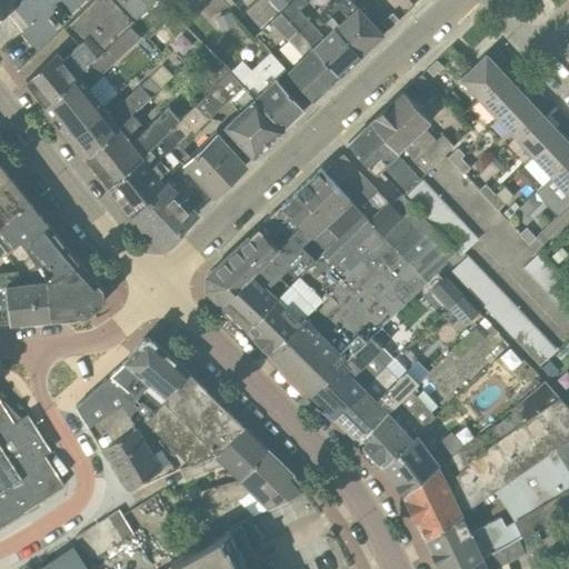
[(0,0),(0,18),(22,0),(0,0)]
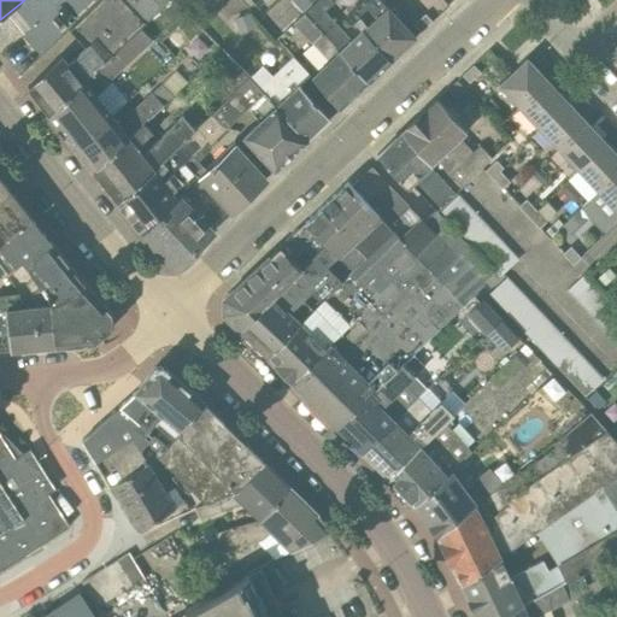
[(28,87),(50,115),(117,52),(116,51),(140,28),(141,28),(168,0),(100,0),(100,1),(82,18),(70,30),(86,48),(70,62),(63,54),(28,87)]
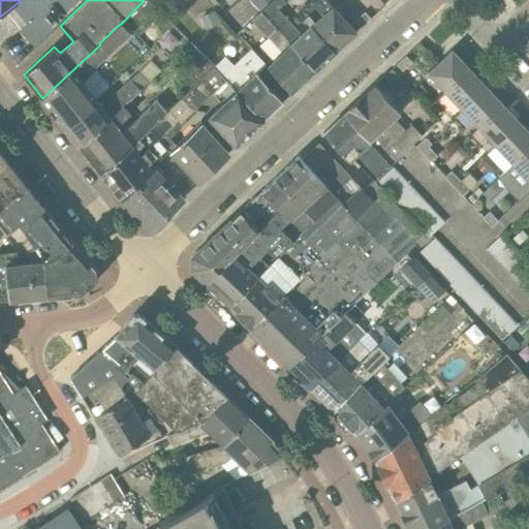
[(258,10),(270,0),(249,0),(258,10)]
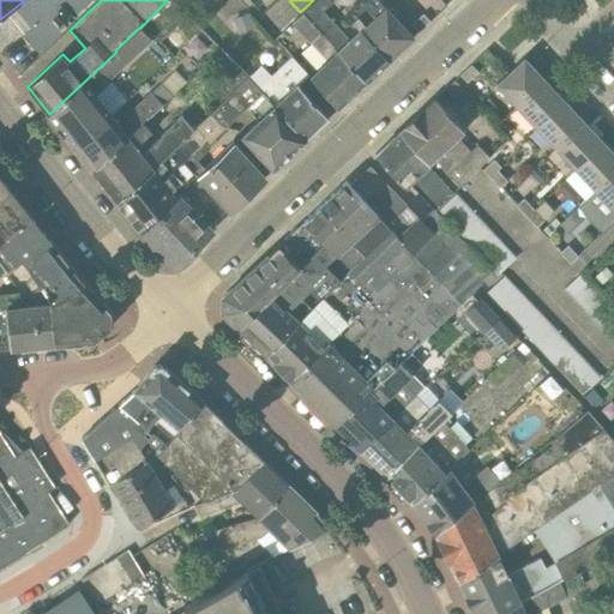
[(309,23),(366,83),(387,62),(359,31),(349,40),(325,12),(332,4),(329,0),(317,0),(302,13),(309,20),(309,23)]
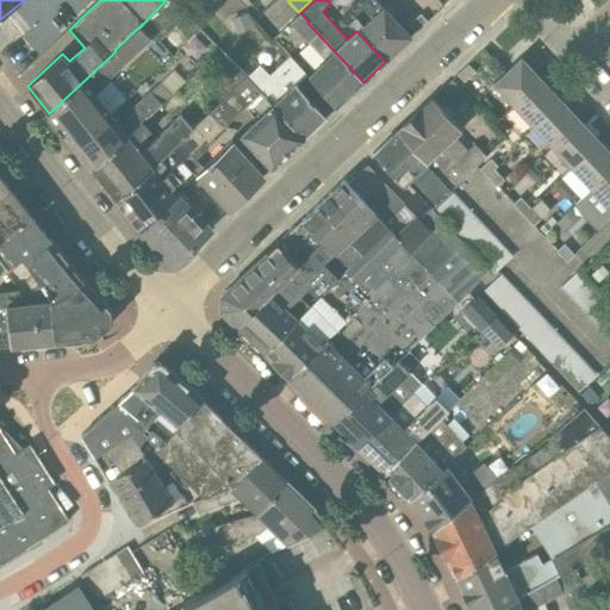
[(356,31),(385,62),(411,37),(383,6),(372,16),(359,1),(343,14),(358,30),(356,31)]
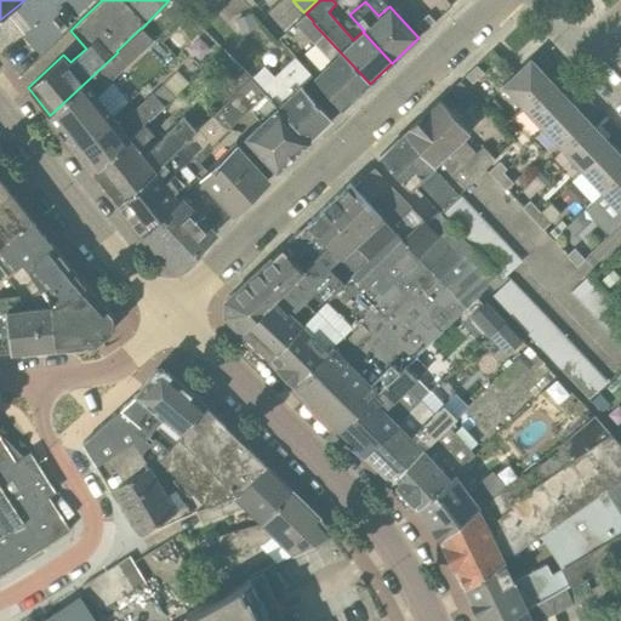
[(174,22),(186,12),(176,3),(165,12),(174,22)]
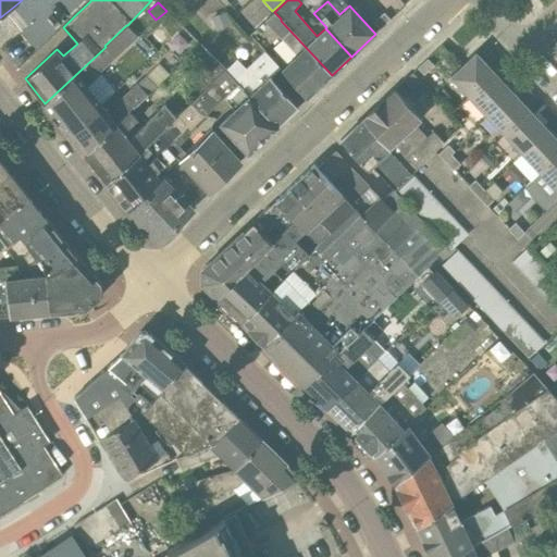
[(231,26),(226,12),(210,17),(214,32),(231,26)]
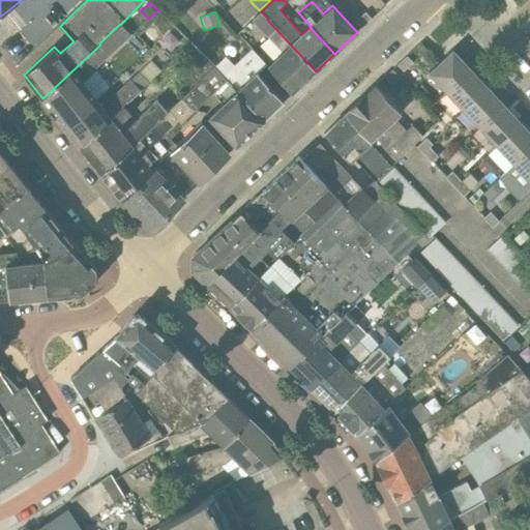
[(282,53),(268,65),(267,66),(292,94),(316,71),(267,20),(267,18),(261,11),(252,20),(268,38),(269,37),(282,53)]
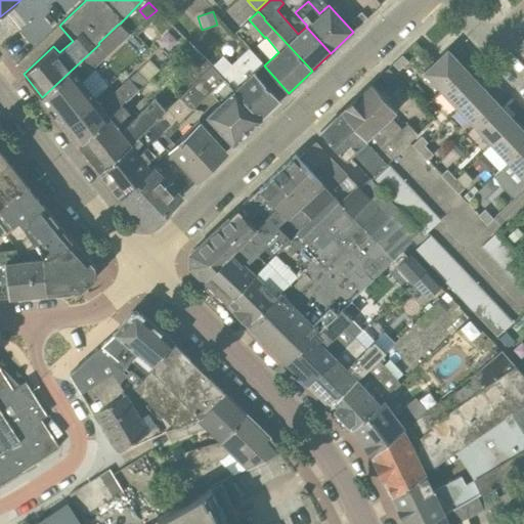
[(357,28),(367,18),(361,12),(352,22),(357,28)]
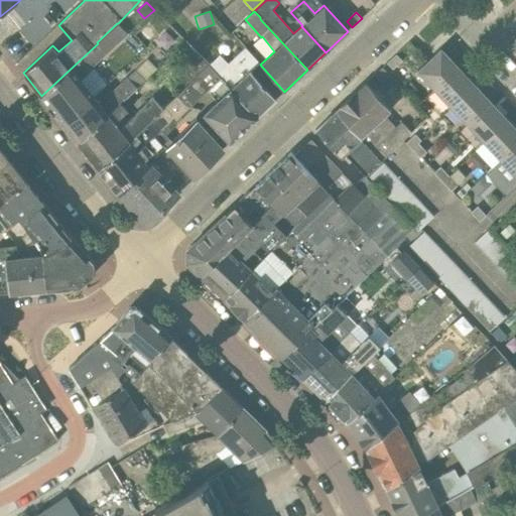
[(41,96),(63,124),(95,96),(81,79),(90,72),(89,70),(128,34),(118,23),(117,23),(97,42),(98,43),(41,96)]
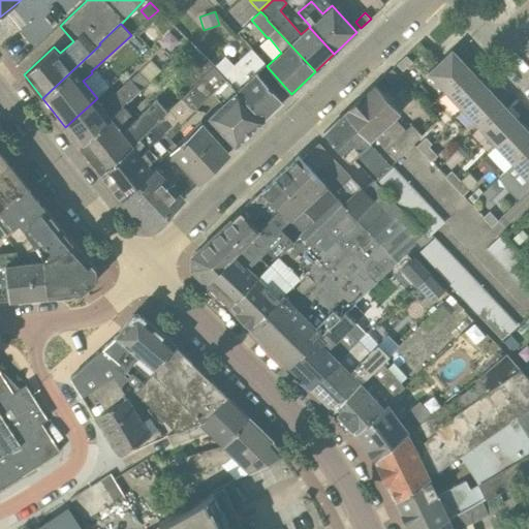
[(291,94),(267,66),(268,65),(251,49),(234,65),(224,56),(213,68),(236,92),(263,120),(291,94)]
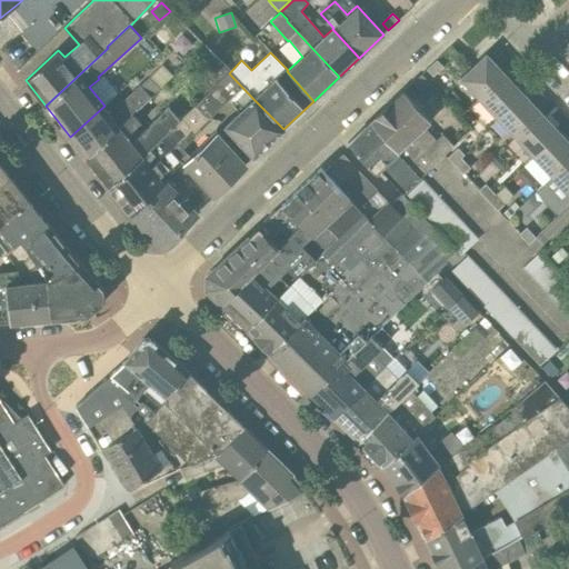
[(460,79),(479,99),(505,75),(486,55),(460,79)]
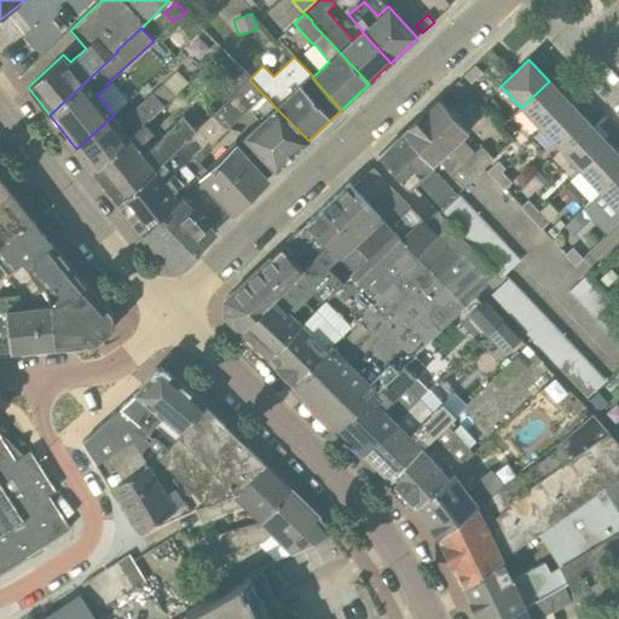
[(482,73),(475,65),(464,76),(472,84),(482,73)]
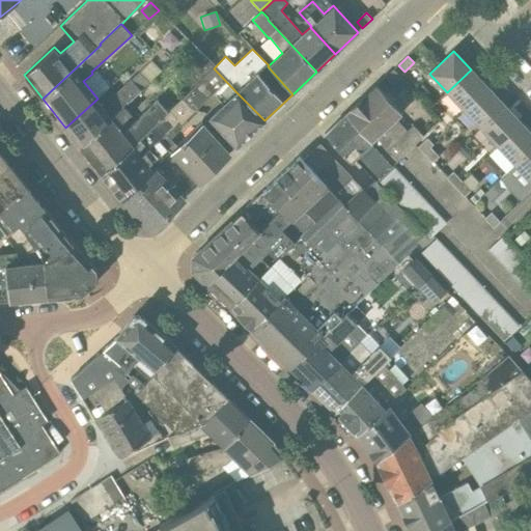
[(187,78),(195,86),(214,68),(205,60),(187,78)]
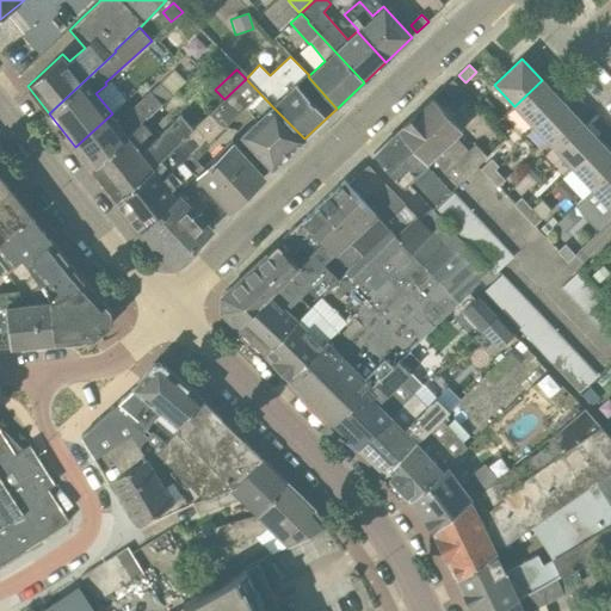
[(272,106),(246,79),(224,99),(209,115),(222,129),(222,128),(234,139),(236,131),(229,123),(246,107),(257,118),(240,135),(272,168),(304,139),(272,106)]
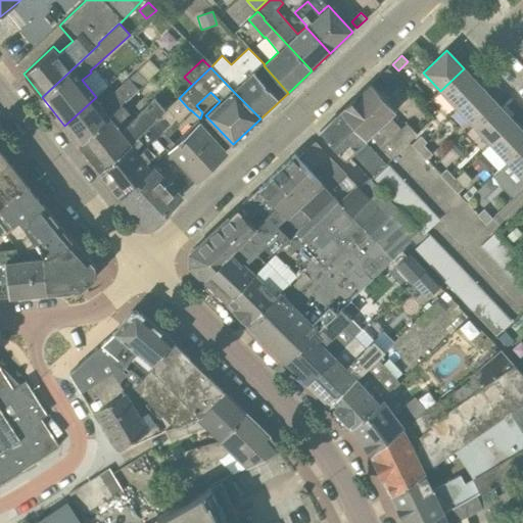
[(395,77),(387,67),(377,78),(385,86),(395,77)]
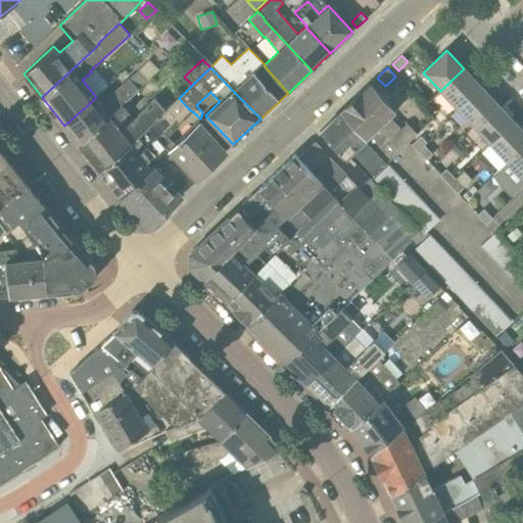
[(440,91),(457,108),(480,86),(464,68),(440,91)]
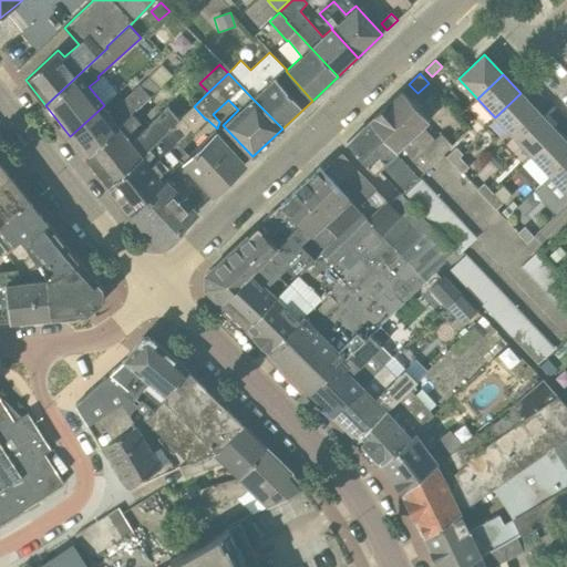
[(70,136),(86,158),(133,113),(158,89),(148,78),(110,112),(104,105),(70,136)]
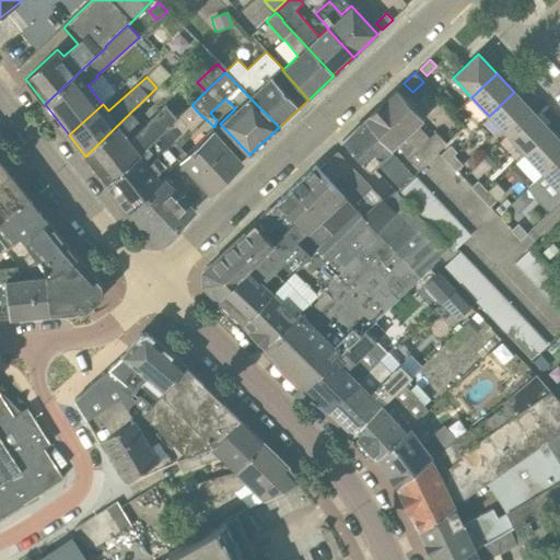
[(423,120),(423,119),(397,91),(362,123),(392,152),(416,174),(446,144),(436,131),(430,137),(419,125),(423,120)]
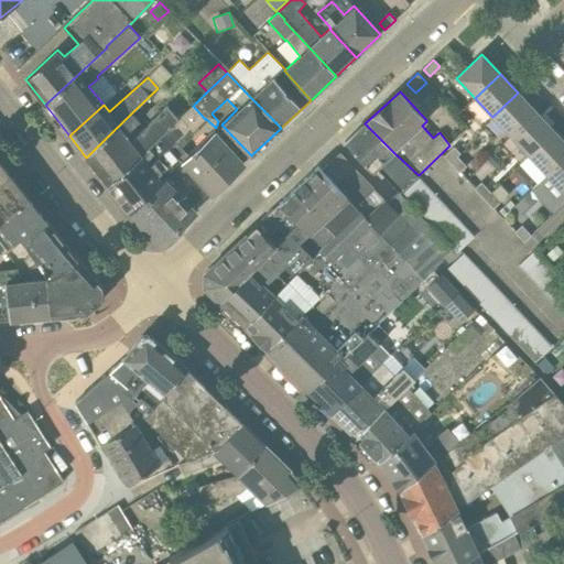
[(492,117),(511,137),(537,112),(518,93),(492,117)]
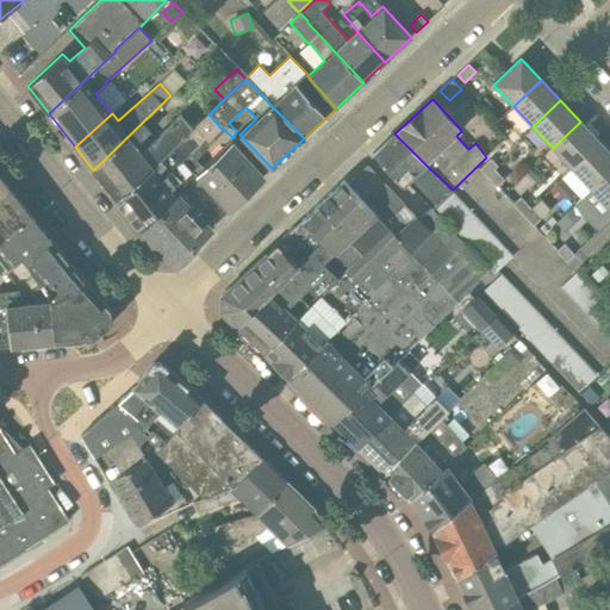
[(93,170),(116,199),(193,129),(181,114),(143,153),(136,145),(151,131),(143,122),(93,170)]
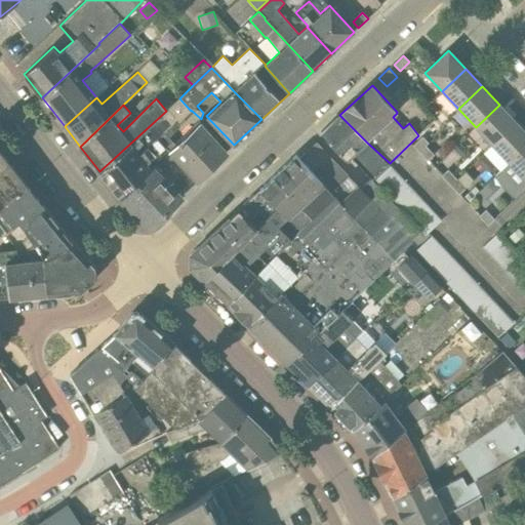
[(99,171),(121,198),(200,123),(199,123),(201,119),(191,110),(191,111),(179,98),(166,112),(166,111),(99,171)]
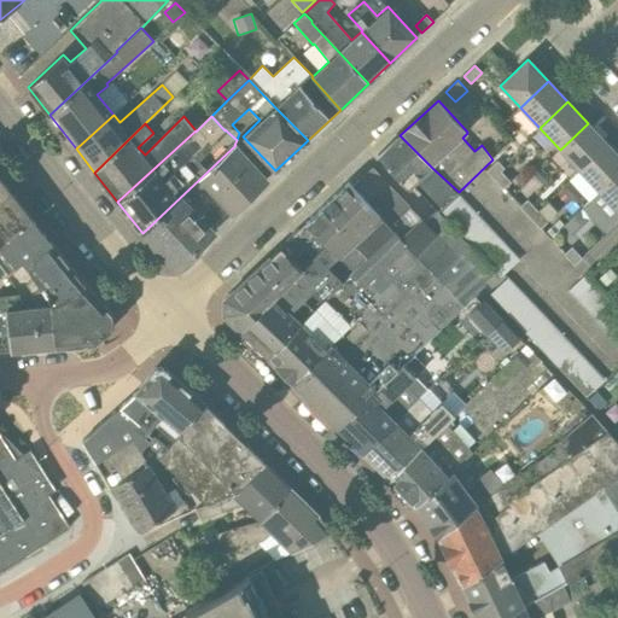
[(560,150),(579,172),(608,145),(588,123),(560,150)]
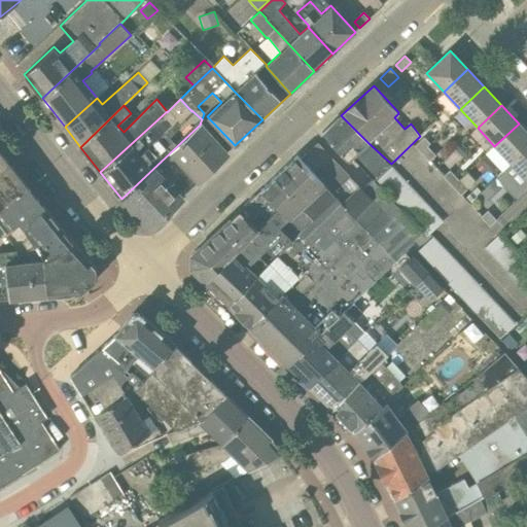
[(341,115),(322,133),(349,162),(358,152),(380,173),(391,164),(369,143),(341,115)]
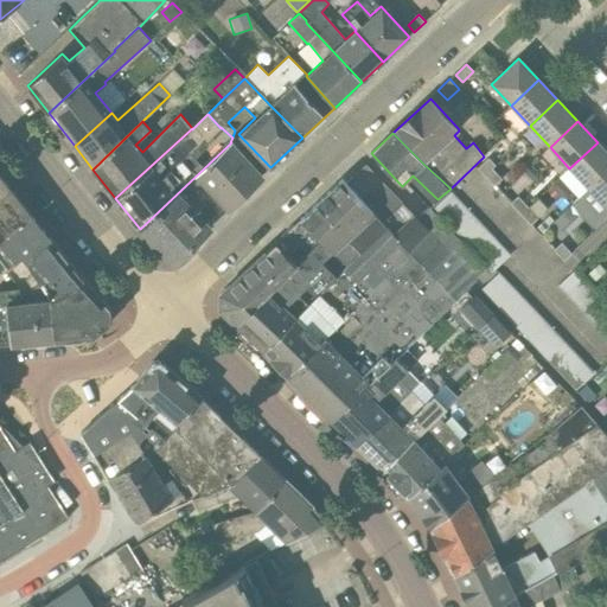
[(231,142),(140,229),(172,263),(262,176),(231,142)]
